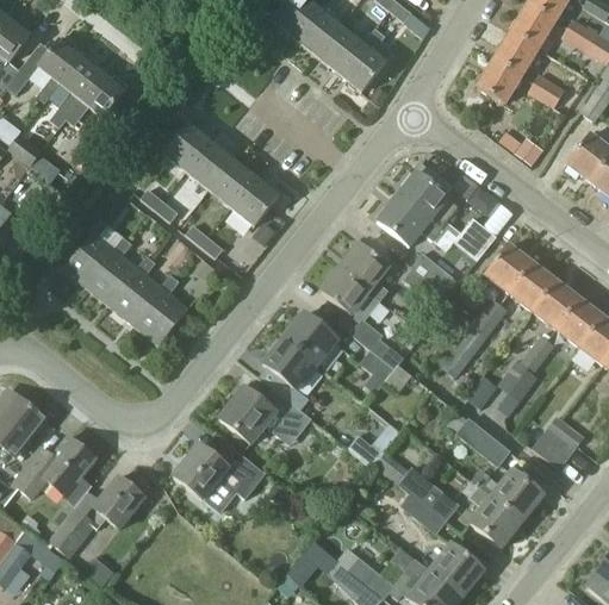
[(292,38),(317,7),(308,0),(285,0),(269,19),(292,38)]
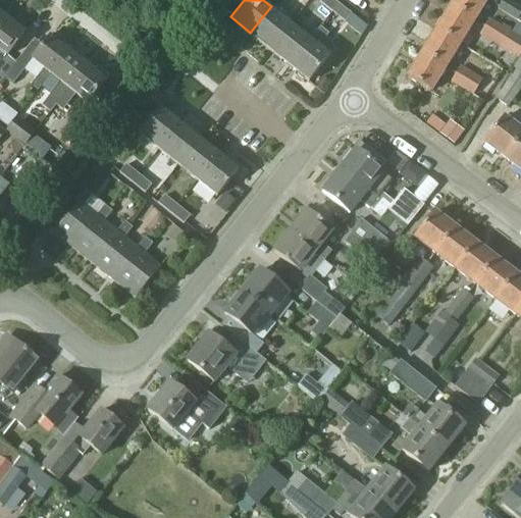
[(332,8),(340,1),(339,0),(321,0),(332,8)]
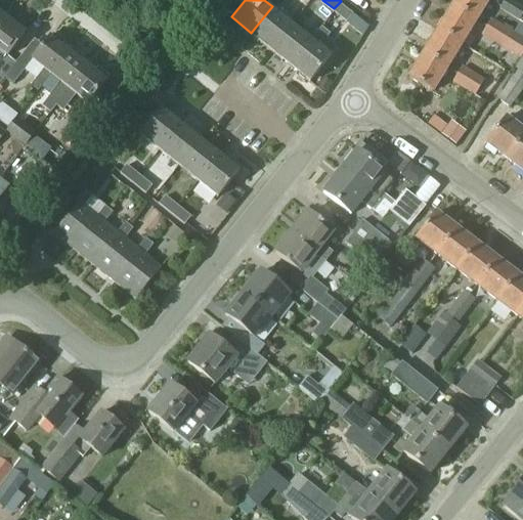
[(454,0),(452,3),(476,17),(486,0),(454,0)]
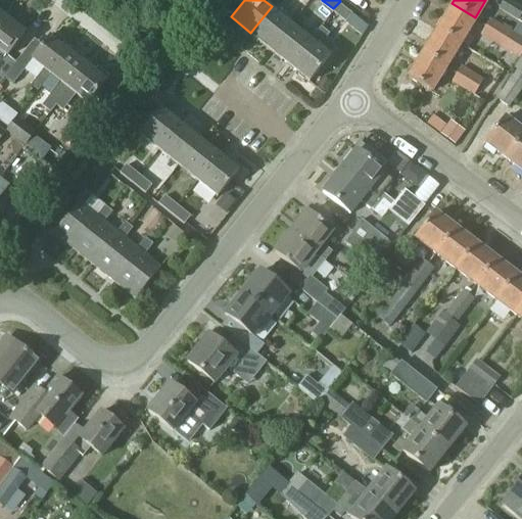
[(521,2),(517,0),(502,0),(499,5),(518,17),(521,18),(521,2)]
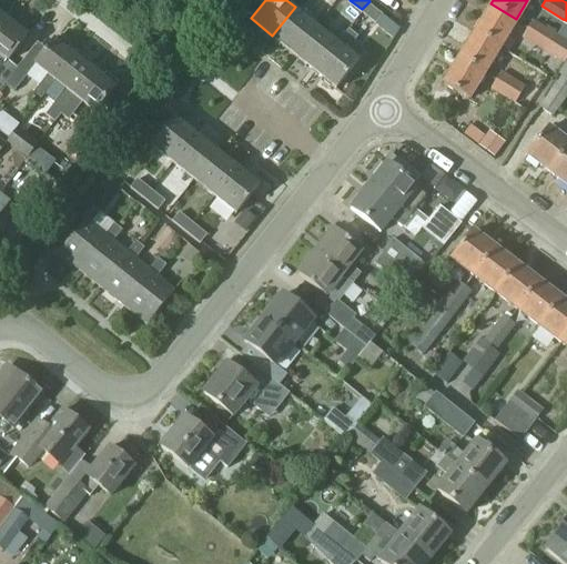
[(383,12),(370,1),(362,9),(376,21),(383,12)]
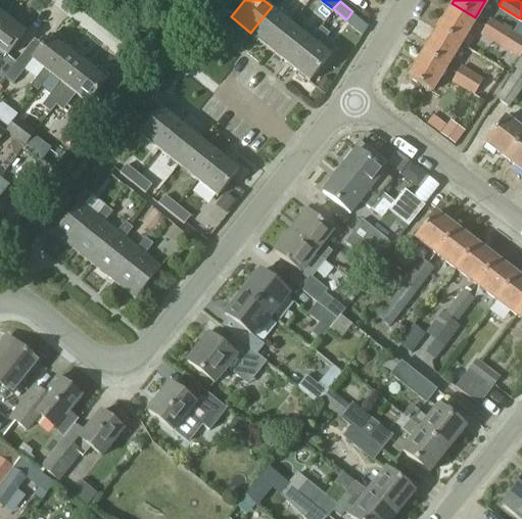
[(461,41),(475,17),(452,3),(437,27),(461,41)]
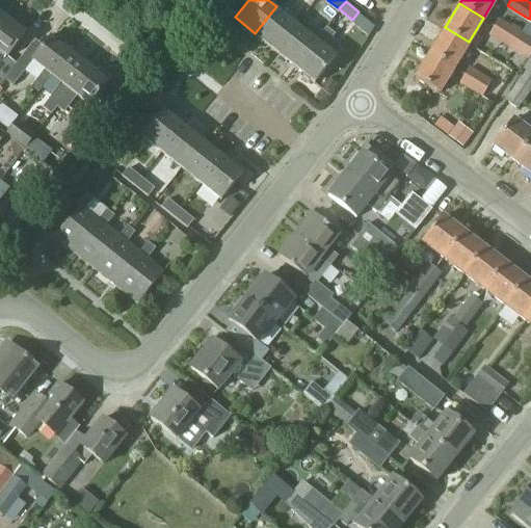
[(274,49),(296,22),(276,6),(255,33),(274,49)]
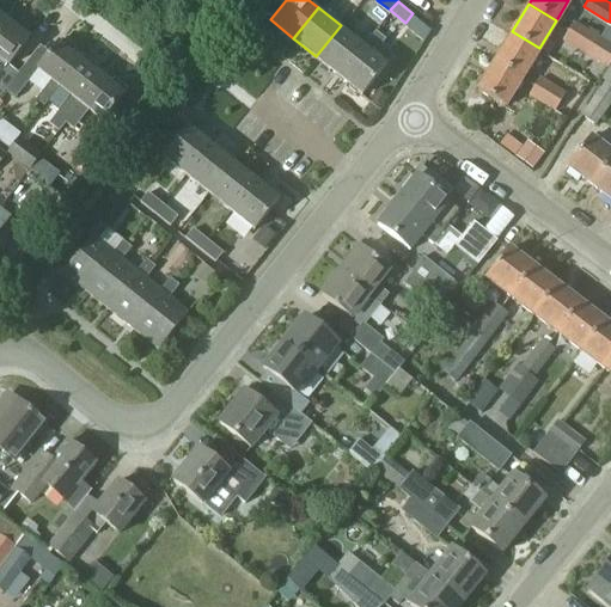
[(7,18),(0,28),(0,93),(4,89),(19,69),(10,62),(30,36),(7,18)]
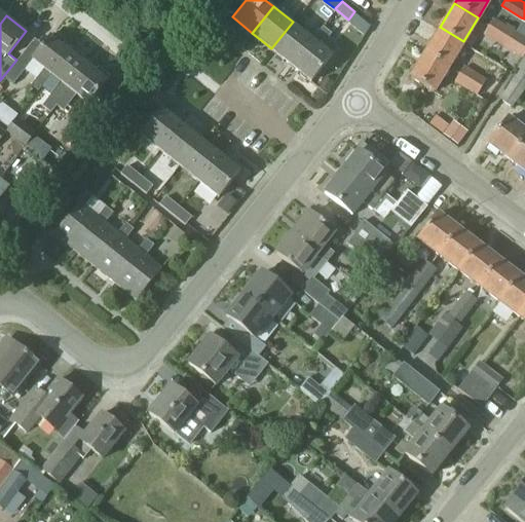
[(493,15),(484,32),(495,39),(504,23),(493,15)]
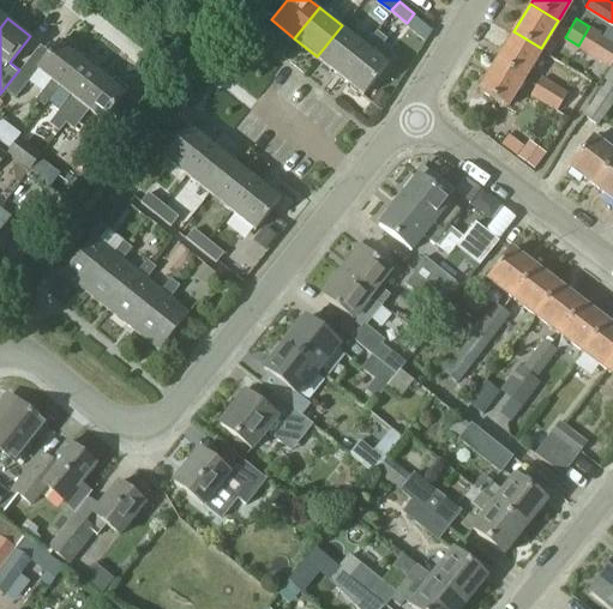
[(340,74),(365,43),(342,25),(317,56),(340,74)]
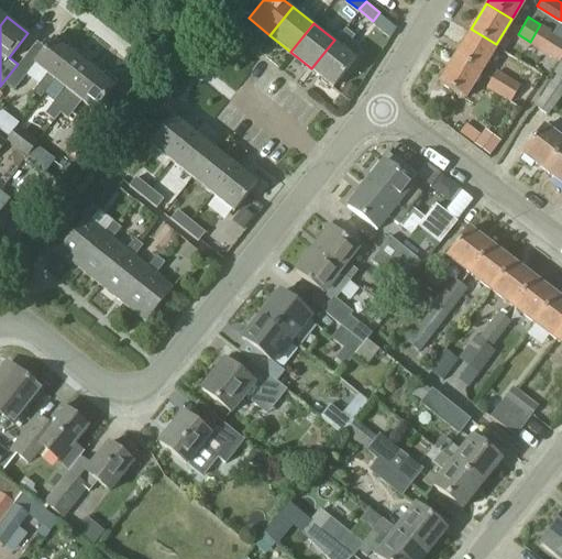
[(552,32),(540,24),(530,42),(542,48),(552,32)]
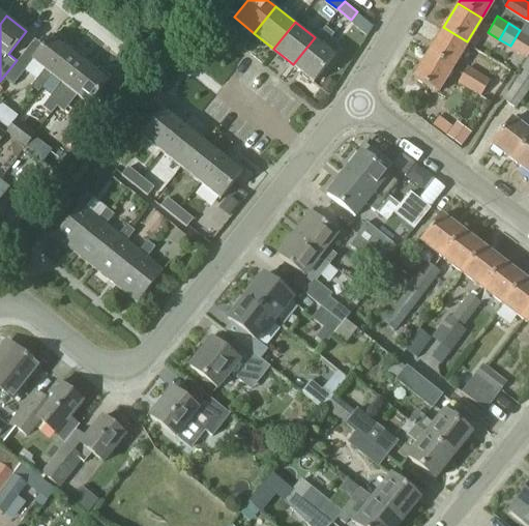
[(452,65),(467,41),(443,27),(429,51),(452,65)]
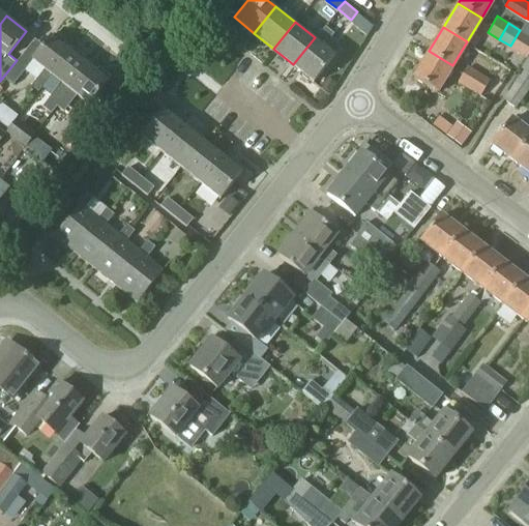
[(67,38),(55,29),(52,34),(33,57),(46,66),(32,84),(39,89),(53,72),(52,71),(69,50),(63,44),(67,38)]
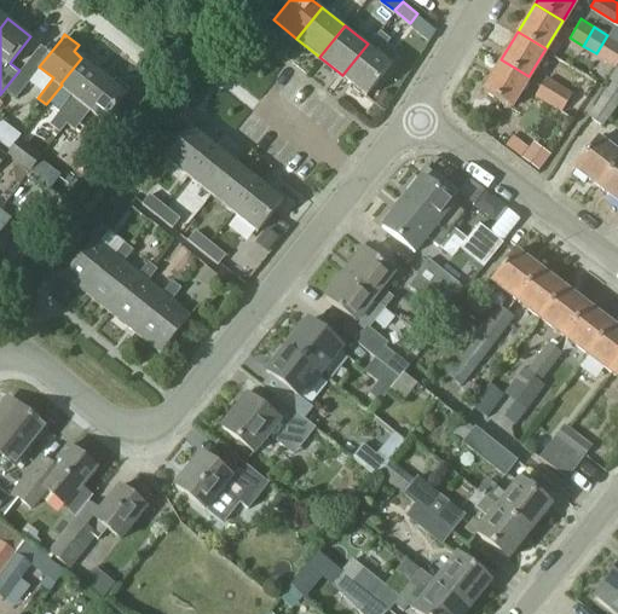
[(368,44),(342,75),(365,93),(391,63),(368,44)]
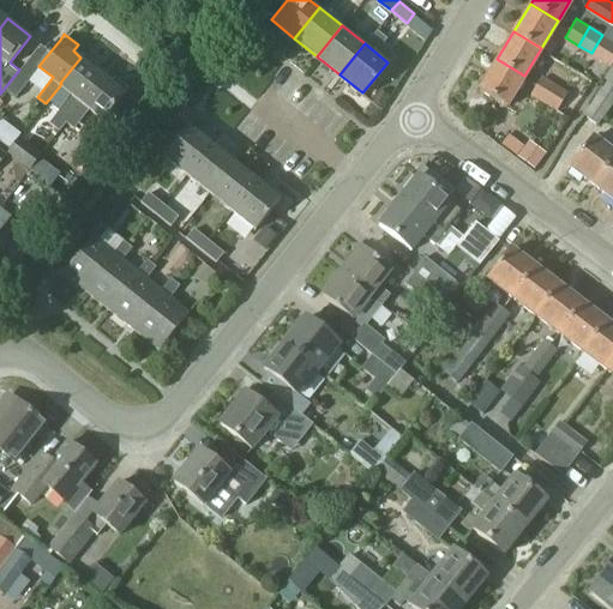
[(80,58),(60,83),(61,84),(73,94),(59,114),(52,122),(60,128),(66,120),(82,101),(102,74),(95,68),(98,62),(85,52),(80,58)]
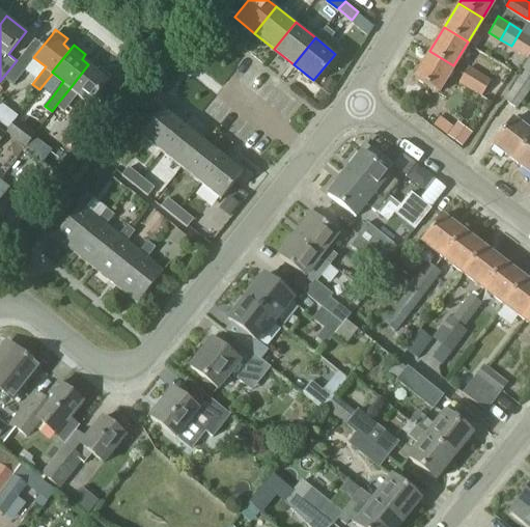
[(439,90),(453,65),(429,51),(415,76),(439,90)]
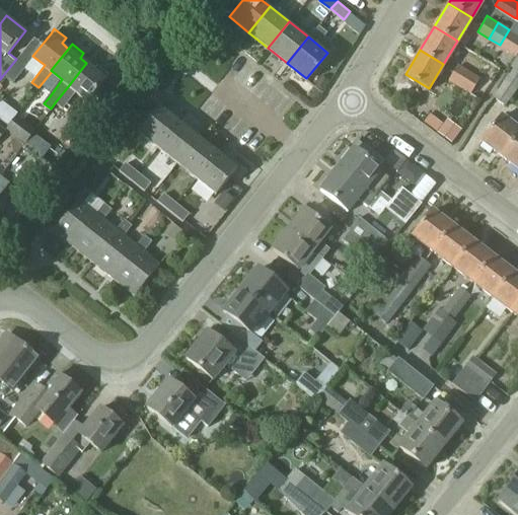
[(16,59),(3,75),(11,82),(30,59),(22,52),(16,59)]
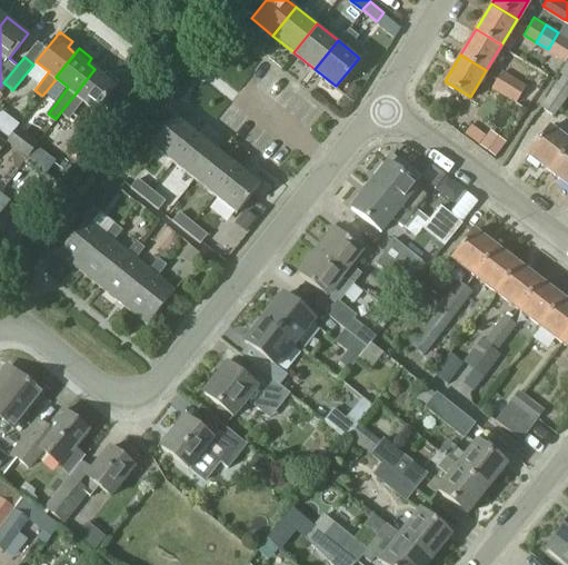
[(562,72),(541,103),(555,114),(558,108),(559,108),(567,96),(567,59),(560,70),(562,72)]
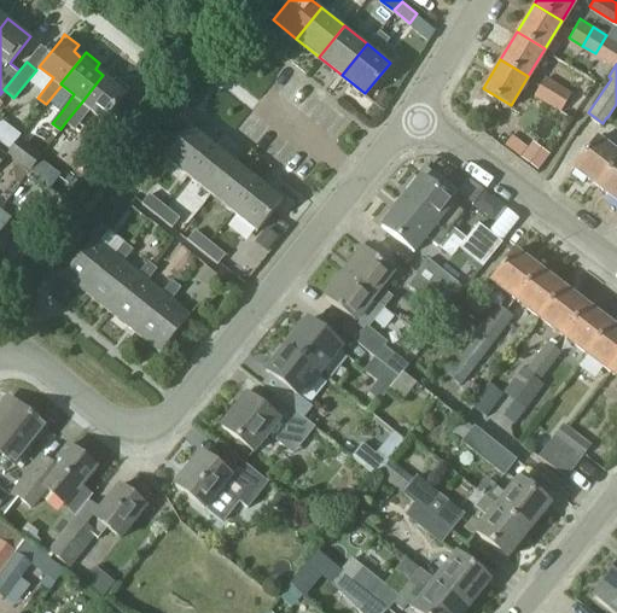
[(575,70),(566,86),(580,93),(588,77),(575,70)]
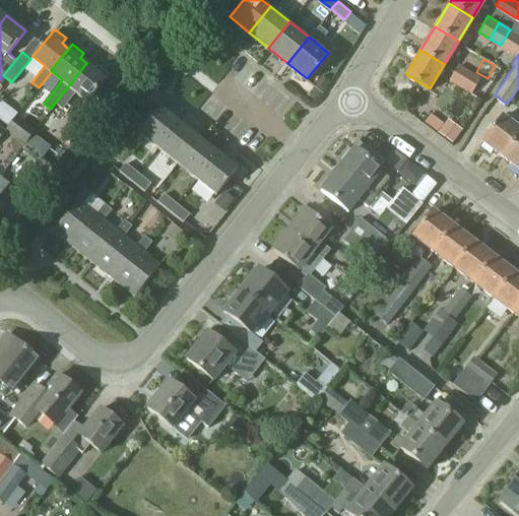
[(87,100),(106,78),(110,73),(98,64),(94,69),(86,63),(69,85),(56,102),(63,107),(76,90),(87,100)]
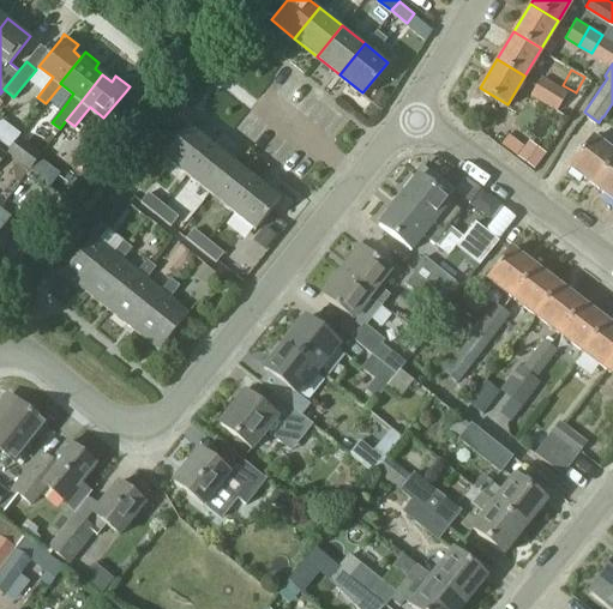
[(542,74),(530,92),(544,101),(556,83),(542,74)]
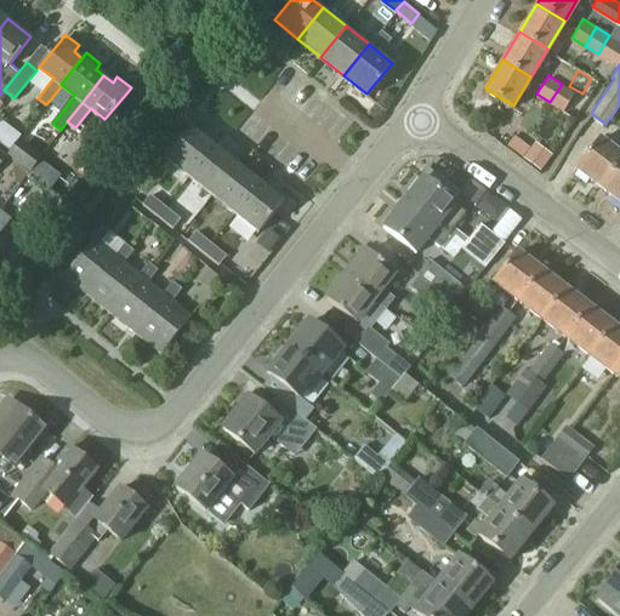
[(575,91),(562,84),(550,102),(563,110),(575,91)]
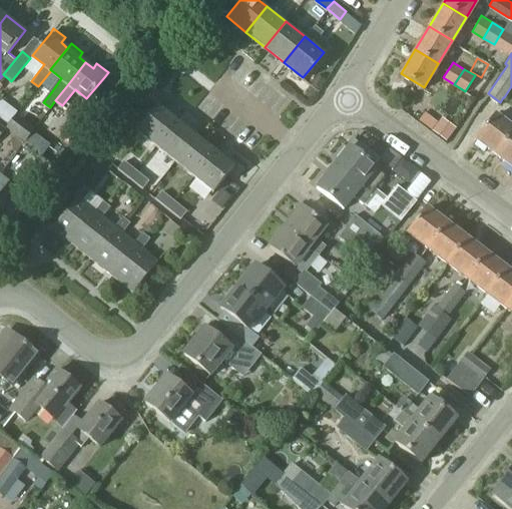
[(19,107),(6,95),(0,102),(0,111),(9,119),(19,107)]
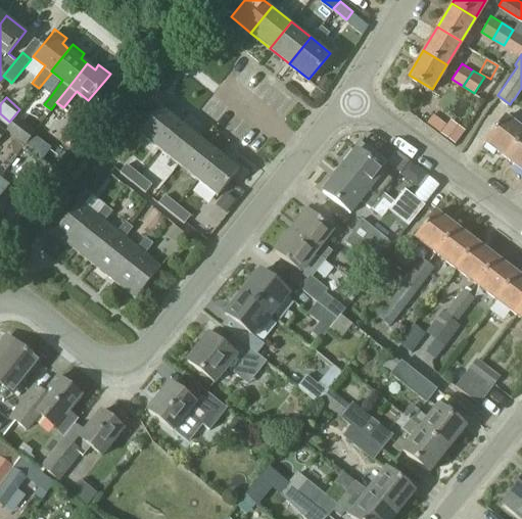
[(96,112),(84,102),(60,133),(73,142),(96,112)]
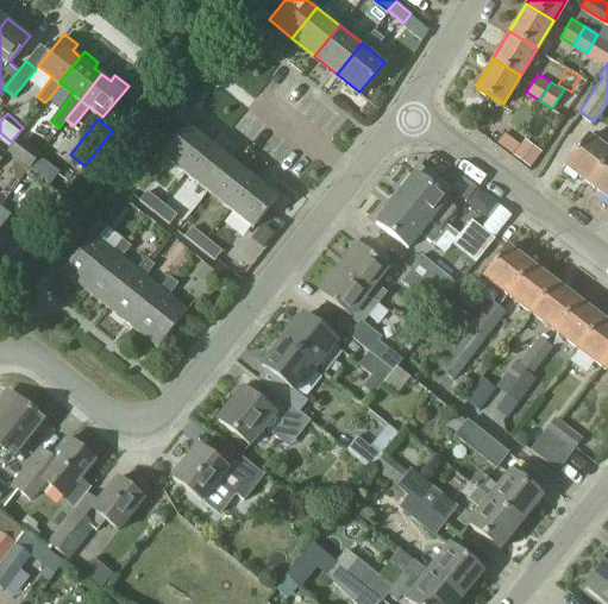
[(185,171),(210,142),(186,123),(162,153),(185,171)]
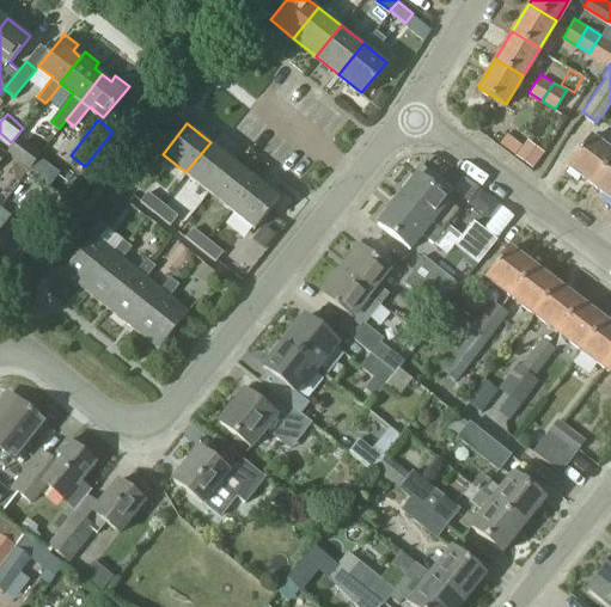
[(6,152),(19,161),(29,169),(43,151),(20,134),(6,152)]
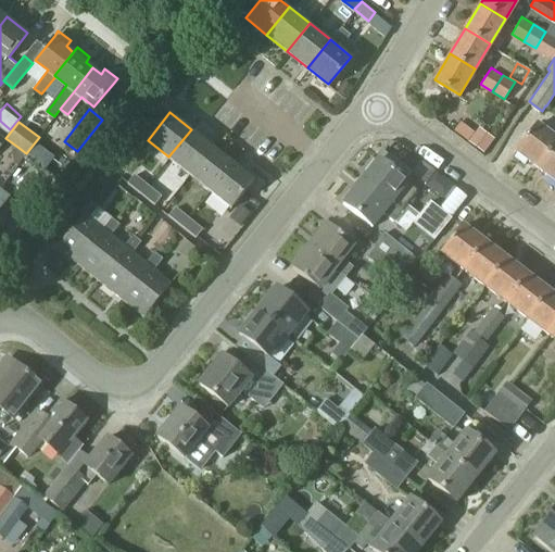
[(474,122),(462,137),(477,148),(488,134),(474,122)]
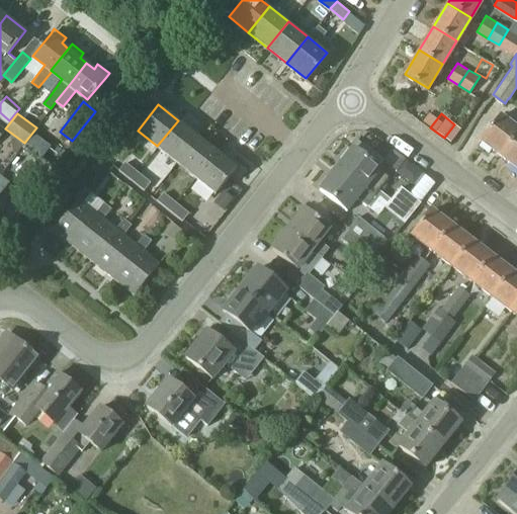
[(501,155),(516,133),(516,127),(500,114),(481,139),(501,155)]
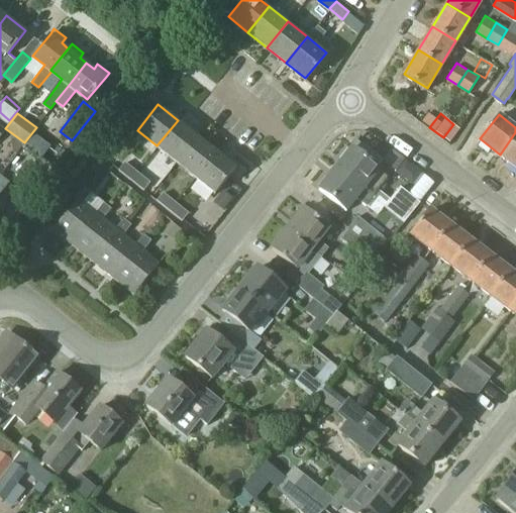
[(176,161),(197,135),(178,120),(157,145),(176,161)]
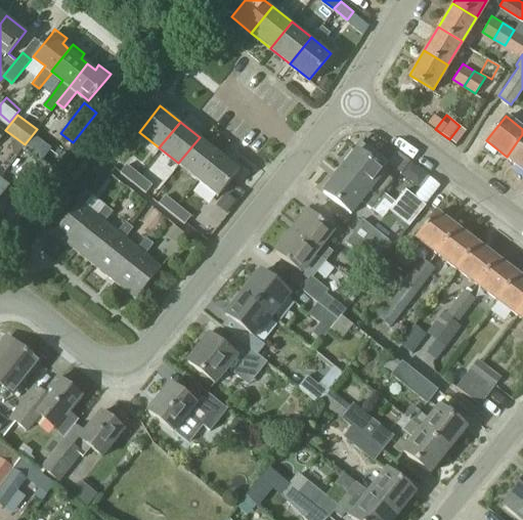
[(522,134),(507,157),(522,168),(522,134)]
